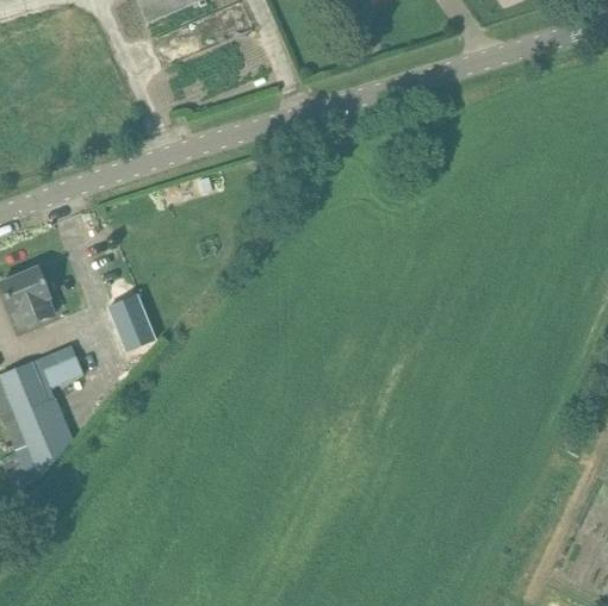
[(140,0),(149,20),(197,0),(140,0)]
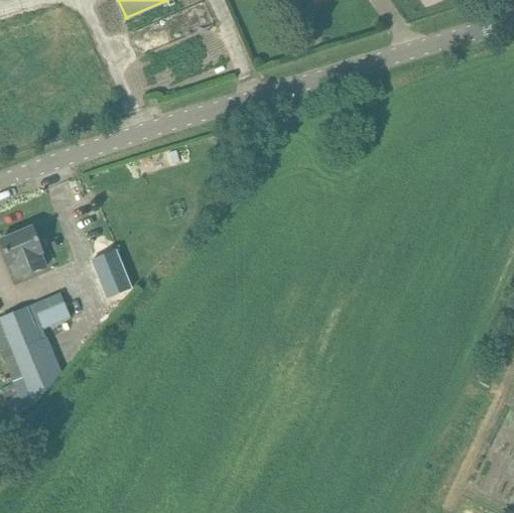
[(226,154),(214,158),(218,170),(230,167),(226,154)]
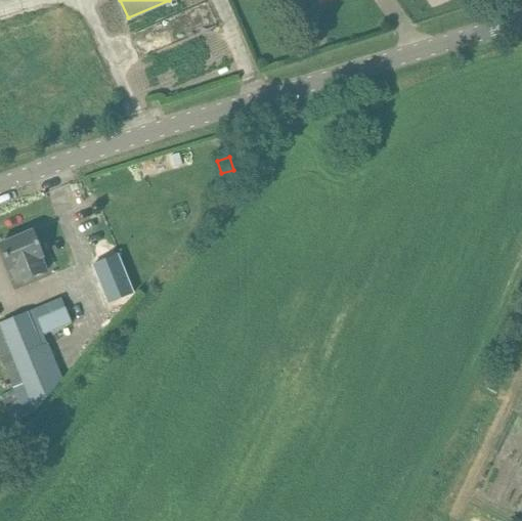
[(44,255),(34,230),(1,244),(10,268),(13,267),(19,281),(47,269),(41,256),(44,255)]
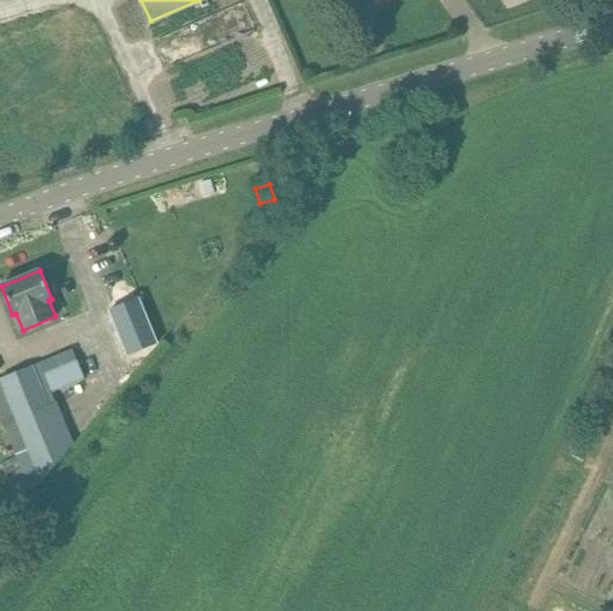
[(51,390),(83,376),(75,357),(42,371),(51,390)]
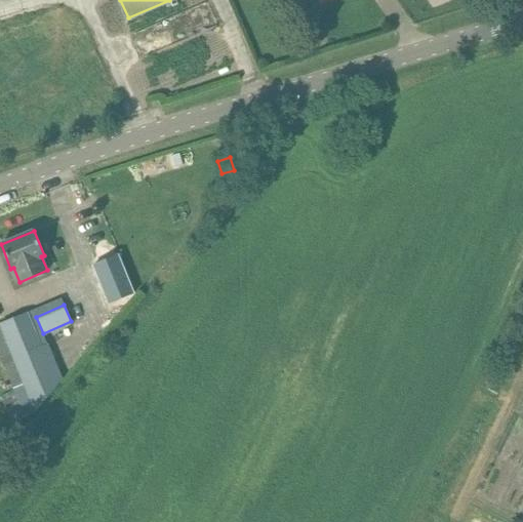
[(37,409),(63,379),(47,343),(41,346),(28,311),(1,322),(37,409)]
